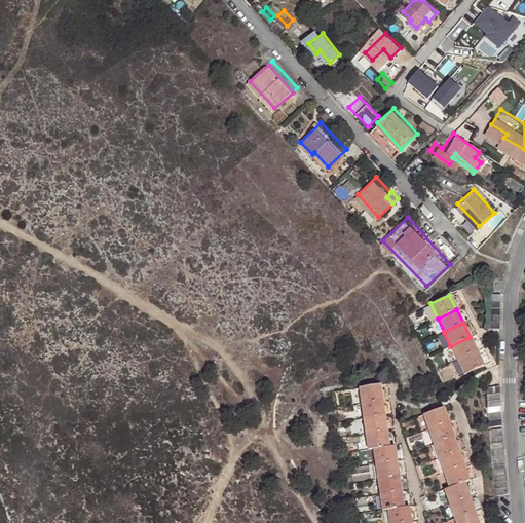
[(450,346),(456,361),(477,351),(470,337),(450,346)]
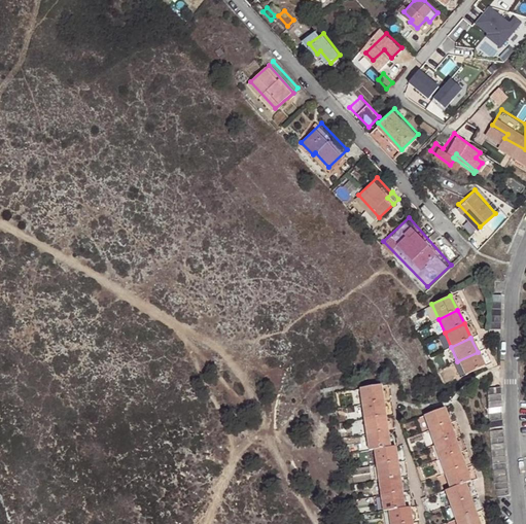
[(478,352),(457,361),(464,377),(485,368),(478,352)]
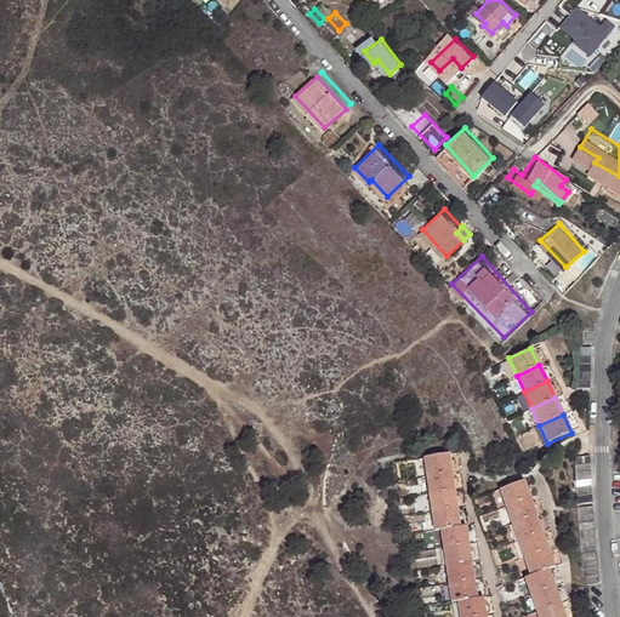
[(422,458),(425,475),(450,472),(448,455),(422,458)]
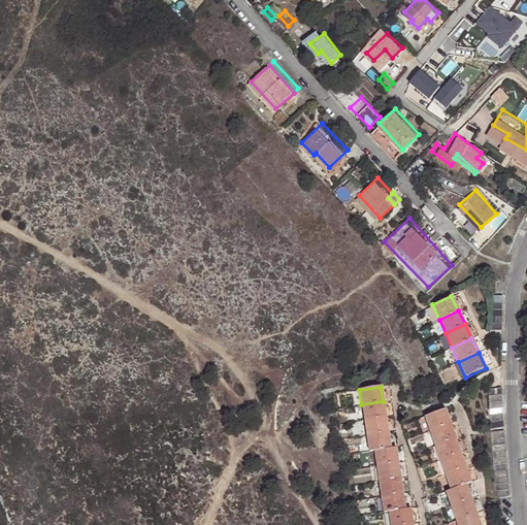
[(491,420),(491,426),(503,425),(503,420),(502,413),(502,406),(502,401),(501,394),(501,388),(495,389),(489,389),(489,394),(489,401),(490,407),(490,414),(491,420)]
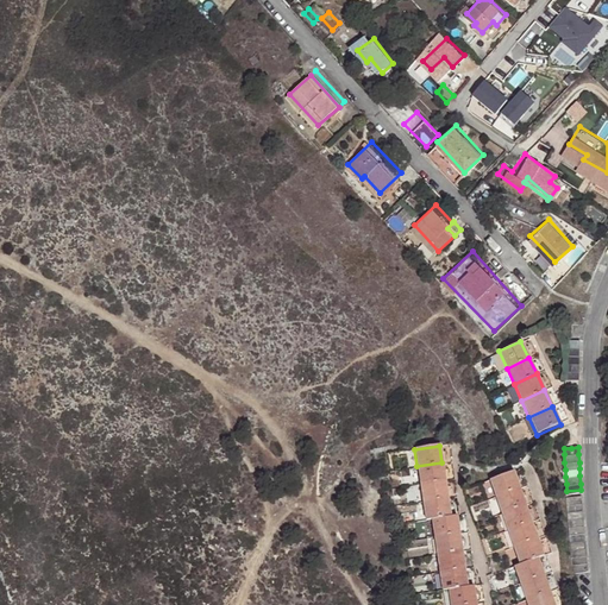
[(442,462),(417,466),(419,484),(444,480),(442,462)]
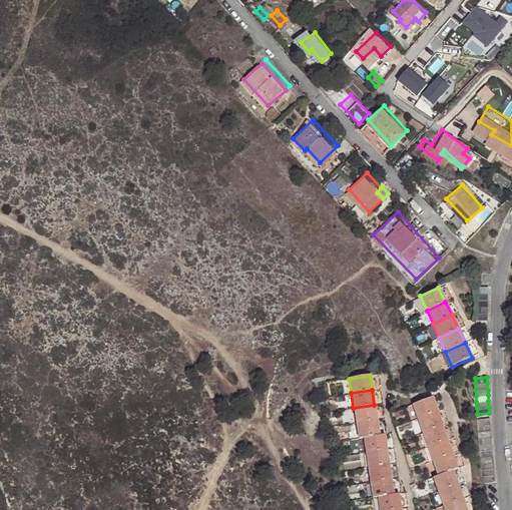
[(413,404),(418,418),(437,411),(432,398),(413,404)]
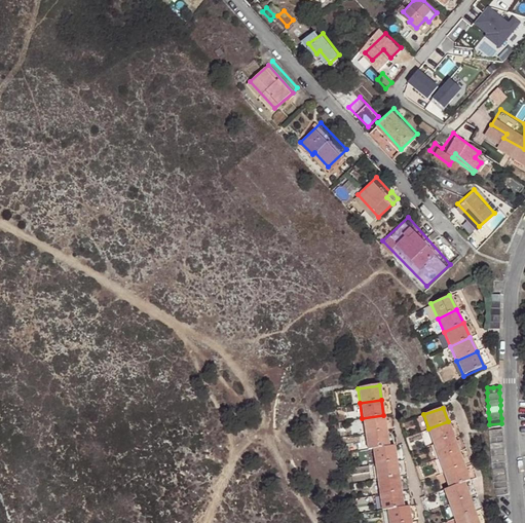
[(362,418),(364,434),(385,431),(383,415),(362,418)]
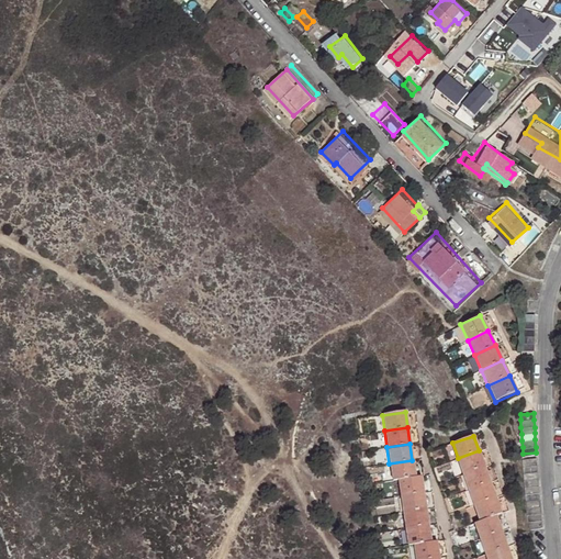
[(464,473),(484,466),(479,450),(458,458),(464,473)]
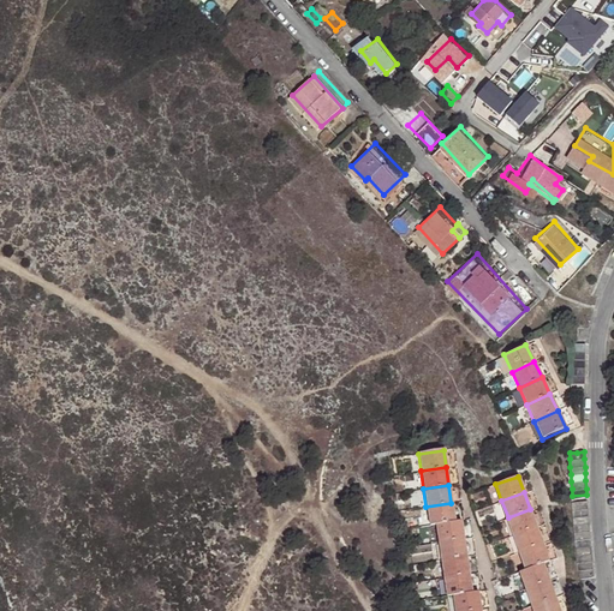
[(578,570),(578,577),(591,576),(591,569),(590,562),(590,553),(590,546),(589,539),(589,532),(588,525),(588,516),(588,510),(586,502),(573,503),(573,510),(573,517),(574,525),(574,532),(576,540),(576,546),(577,555),(577,563),(578,570)]
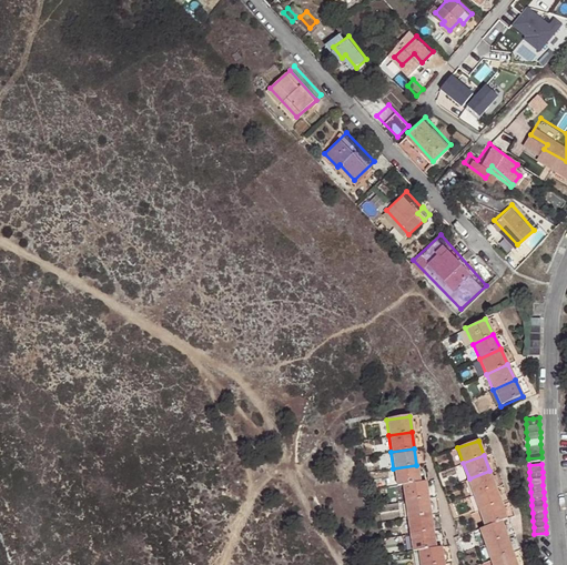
[(395,485),(402,484),(418,482),(416,465),(393,468),(395,485)]
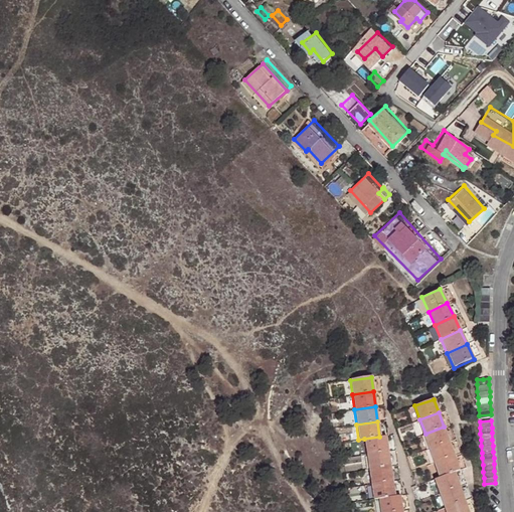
[(425,434),(431,447),(449,441),(444,427),(425,434)]
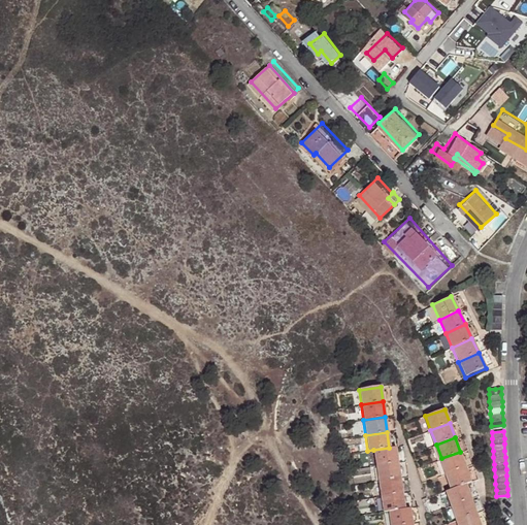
[(373,450),(376,465),(396,462),(394,447),(389,448),(373,450)]
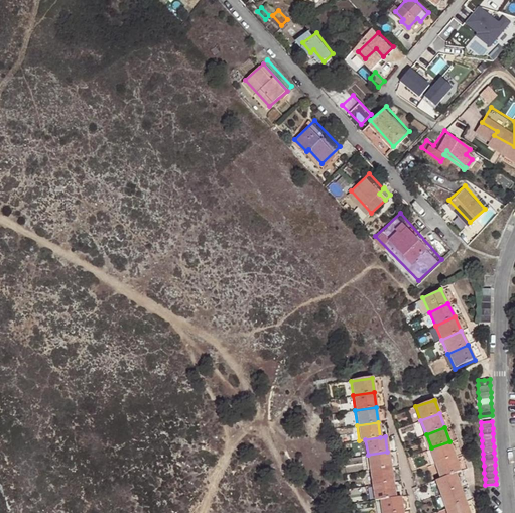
[(431,447),(436,462),(456,456),(449,441),(431,447)]
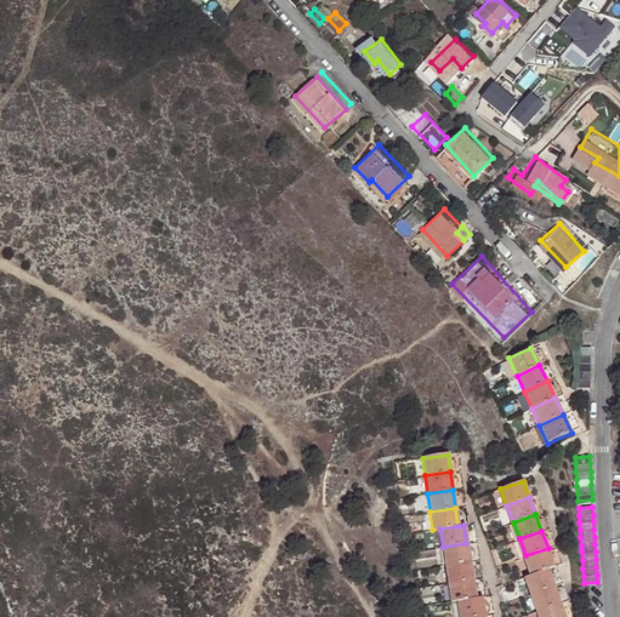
[(445,565),(470,563),(466,543),(443,547),(445,565)]
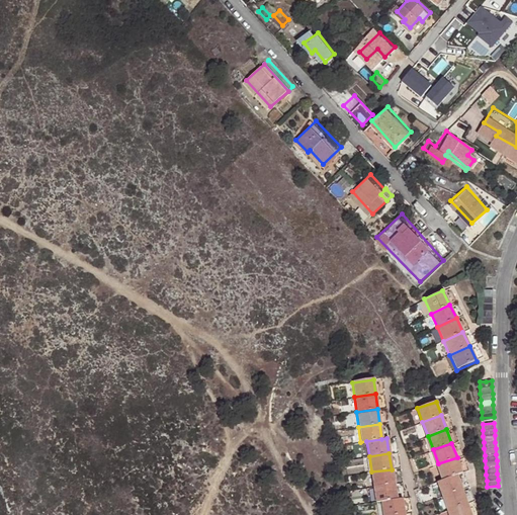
[(444,480),(456,475),(462,473),(457,457),(438,463),(444,480)]
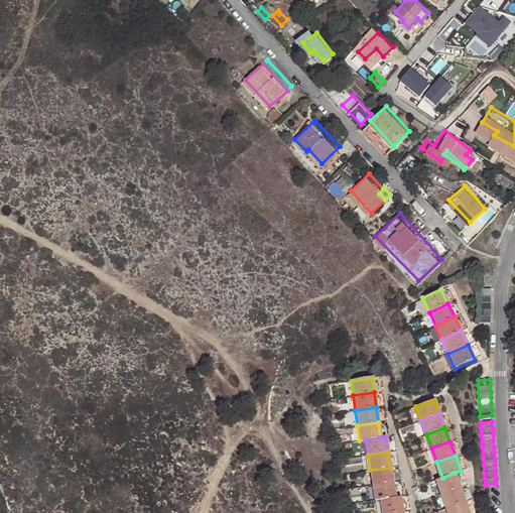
[(372,486),(392,483),(390,468),(370,470),(372,486)]
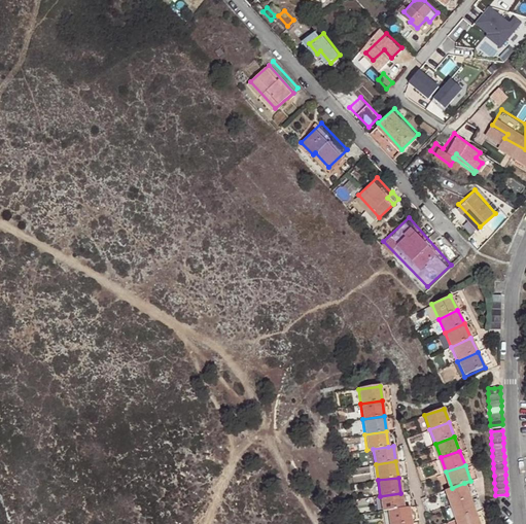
[(451,504),(469,497),(464,483),(452,488),(446,490),(451,504)]
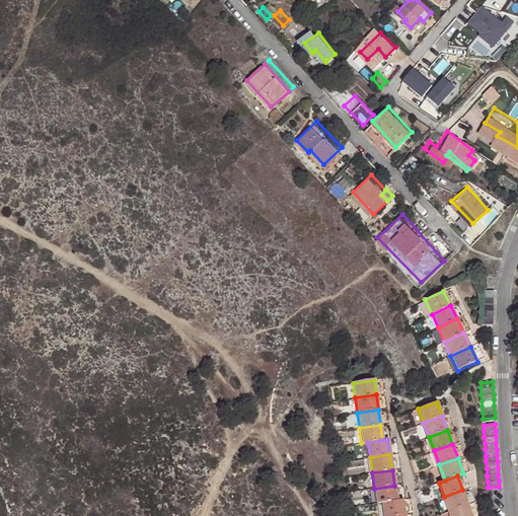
[(376,503),(382,502),(396,500),(394,486),(374,489),(376,503)]
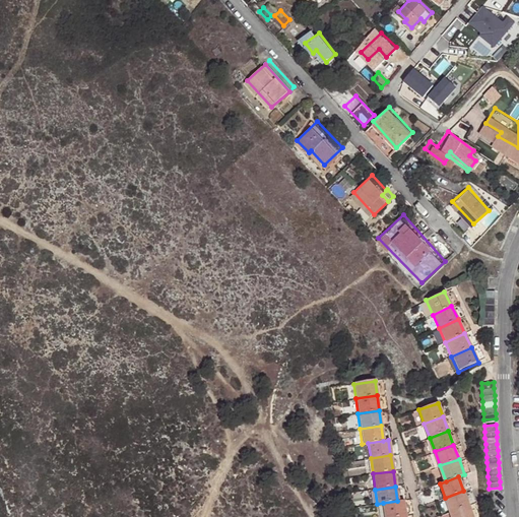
[(445,498),(450,513),(469,506),(463,491),(445,498)]
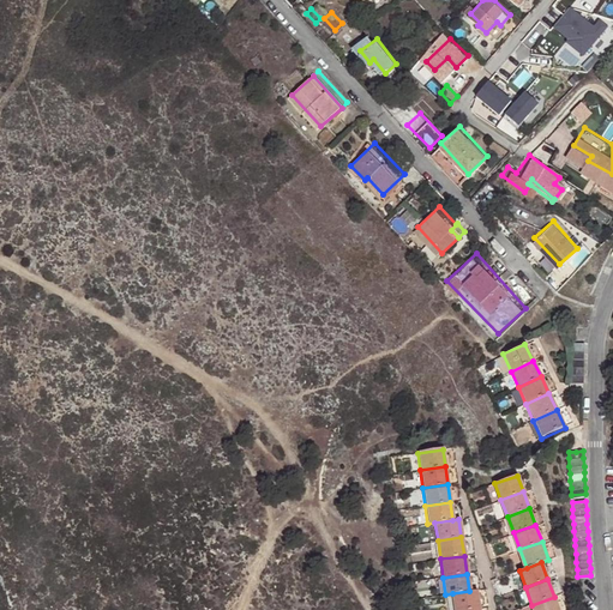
[(452,593),(454,609),(461,609),(479,608),(476,590),(469,591),(452,593)]
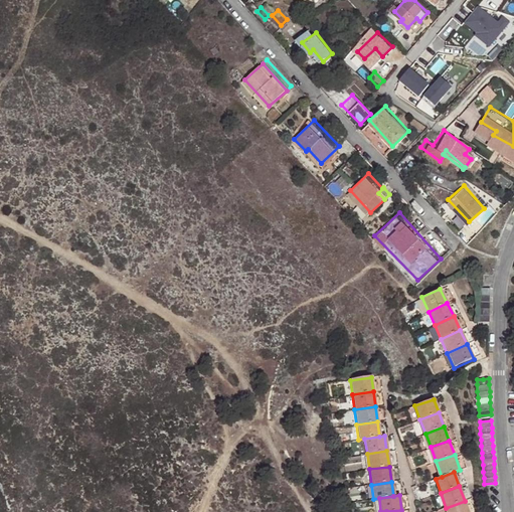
[(469,511),(465,501),(446,508),(448,511),(469,511)]
